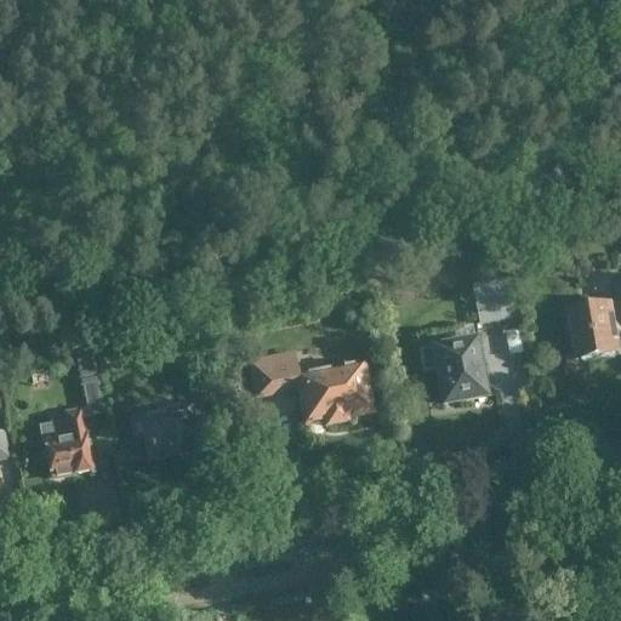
[(479,324),(516,318),(508,279),(472,286),(479,324)]
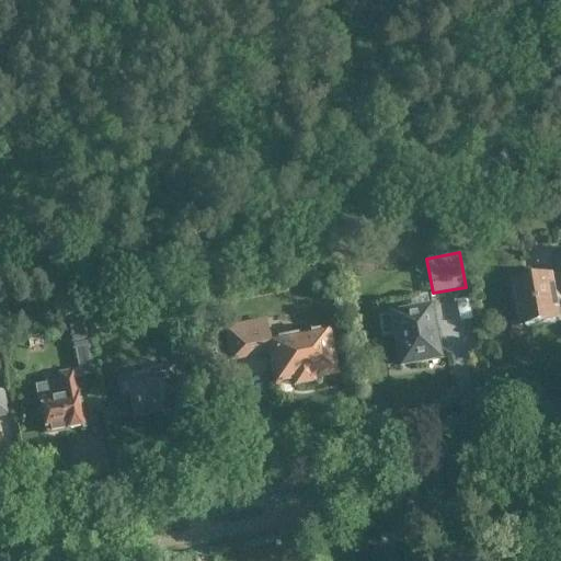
[(522,327),(529,325),(533,328),(537,328),(539,324),(542,323),(546,325),(553,324),(556,321),(560,320),(557,300),(560,299),(560,256),(558,258),(560,275),(511,283),(514,306),(517,306),(522,327)]
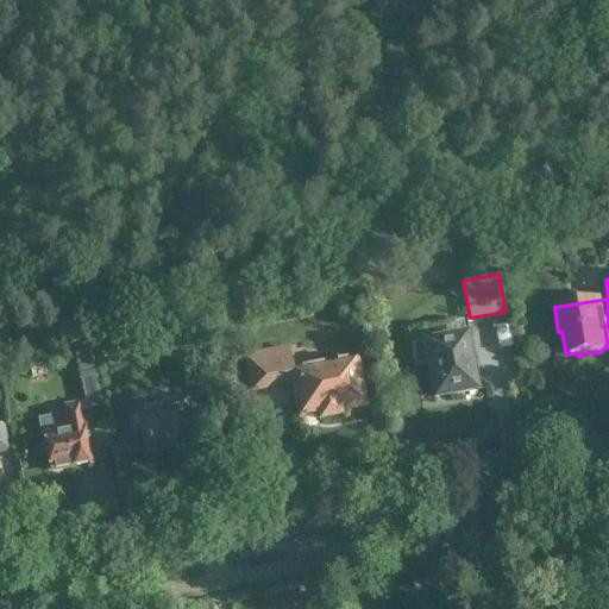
[(428,364),(434,397),(476,390),(465,334),(410,345),(414,366),(428,364)]
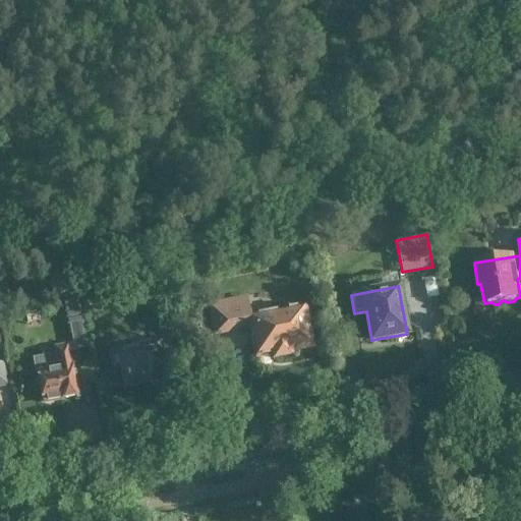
[(90,295),(81,297),(83,308),(92,307),(90,295)]
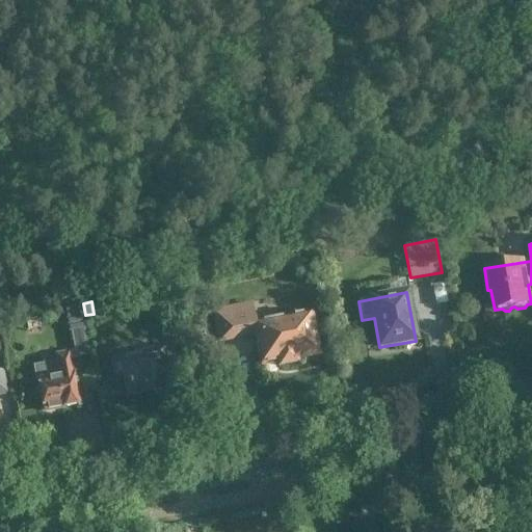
[(297,362),(296,357),(317,353),(309,314),(256,324),(251,304),(214,313),(219,341),(254,335),(257,337),(262,365),(276,362),(277,366),(297,362)]
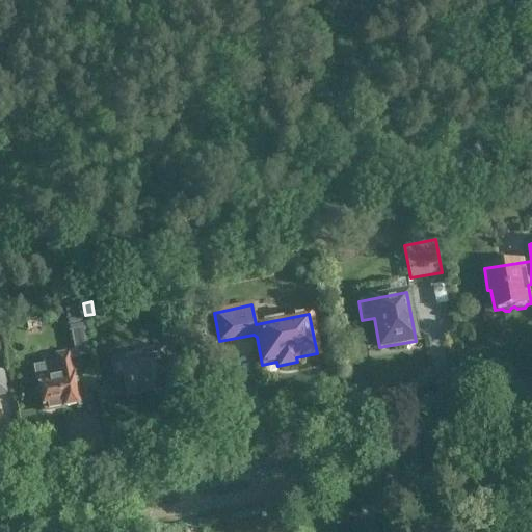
[(79,404),(73,374),(70,358),(88,355),(83,329),(71,331),(74,351),(55,354),(57,365),(35,368),(43,406),(61,403),(62,407),(79,404)]
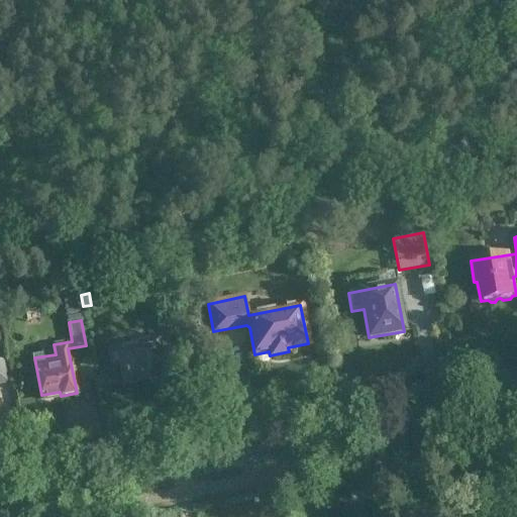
[(120,367),(124,385),(152,379),(147,351),(162,349),(160,337),(128,343),(129,345),(109,349),(112,368),(120,367)]
